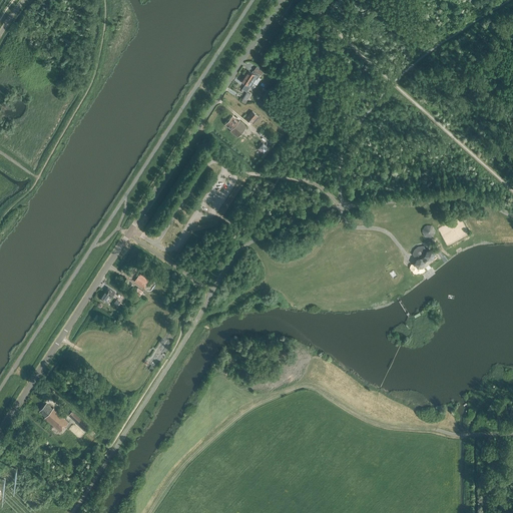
[(257,66),(252,73),(258,76),(259,77),(260,74),(261,74),(263,71),(261,70),(262,68),(257,66)]
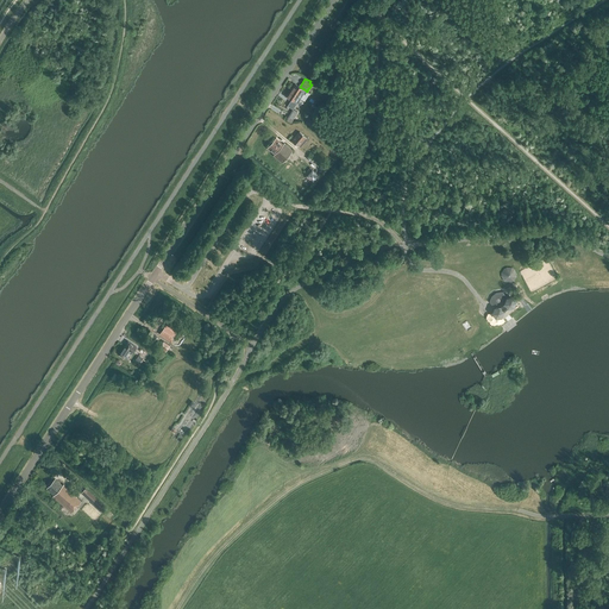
[(295,85),(290,92),(300,98),(303,93),(305,94),(307,92),(306,90),(300,87),(295,85)]
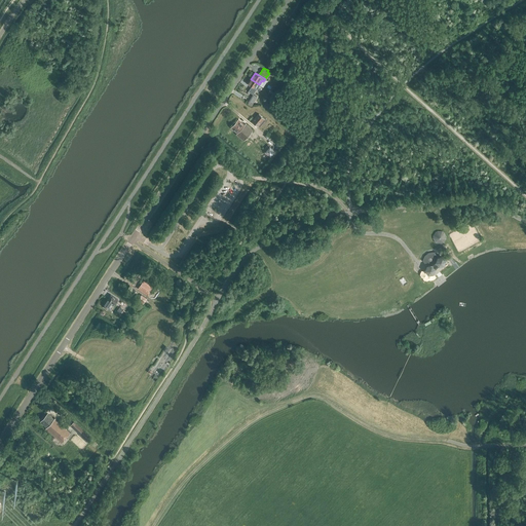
[(249,83),(248,83),(252,86),(249,91),(253,95),(256,88),(257,89),(259,84),(251,79),(249,83)]
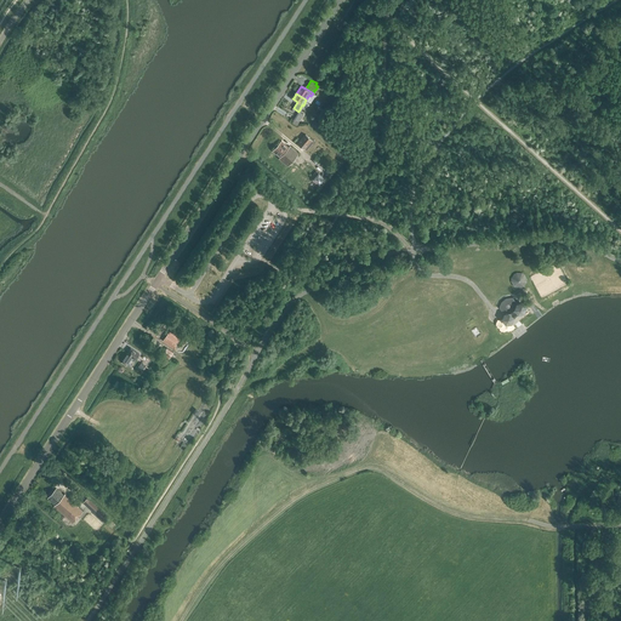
[(313,140),(306,134),(297,143),(305,149),(313,140)]
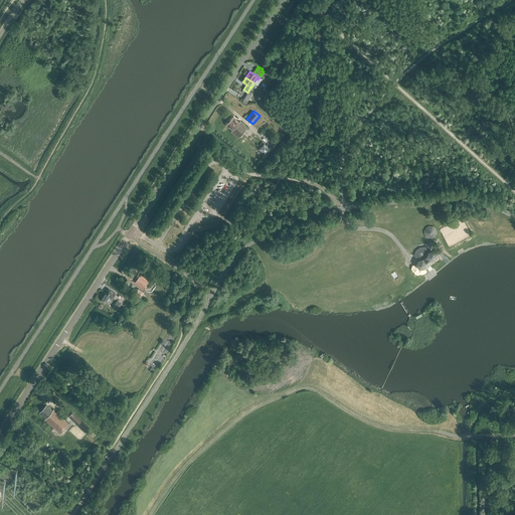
[(239,122),(233,117),(226,125),(232,130),(231,131),(238,137),(247,127),(240,121),(239,122)]
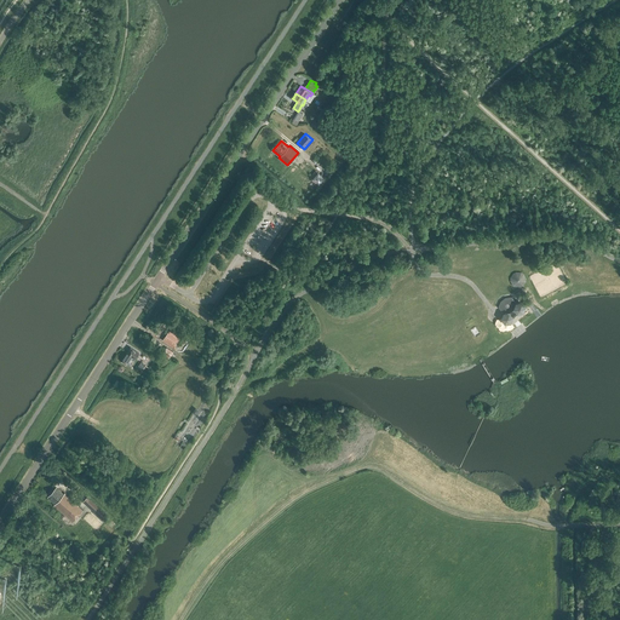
[(319,172),(313,178),(319,184),(326,178),(319,172)]
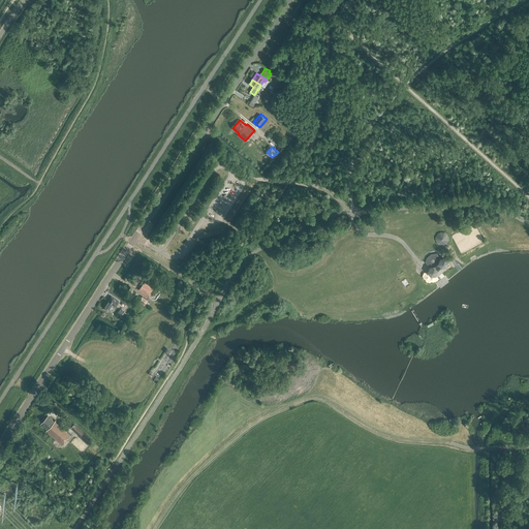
[(449,240),(449,237),(448,236),(447,235),(446,235),(445,234),(443,232),(442,232),(441,234),(439,234),(438,235),(438,236),(437,237),(436,238),(436,239),(436,240),(437,242),(437,243),(438,244),(439,245),(440,245),(441,246),(442,246),(444,246),(445,246),(447,244),(448,243),(448,242),(449,241),(449,240)]
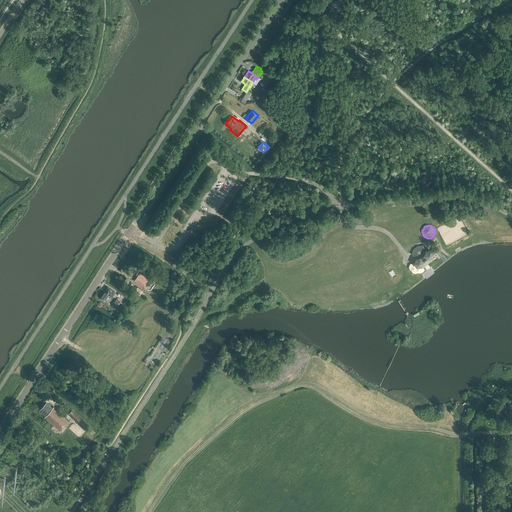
[(422,245),(419,246),(418,246),(414,249),(412,254),(416,259),(421,258),(424,255),(427,258),(432,257),(434,253),(431,249),(426,250),(422,245)]
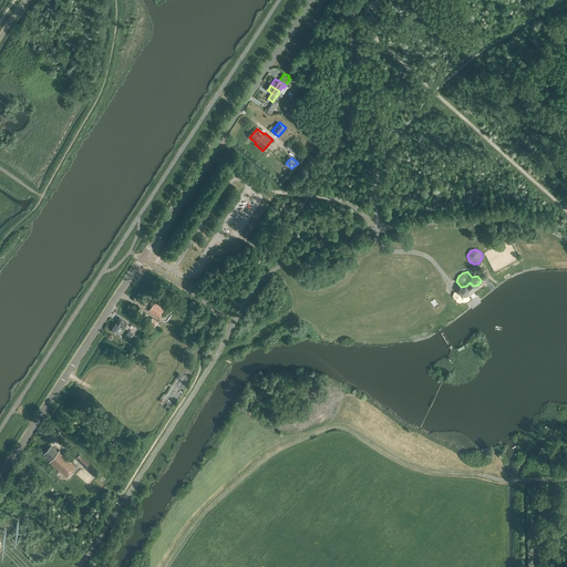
[(482,271),(477,276),(481,280),(481,281),(486,277),(482,271)]
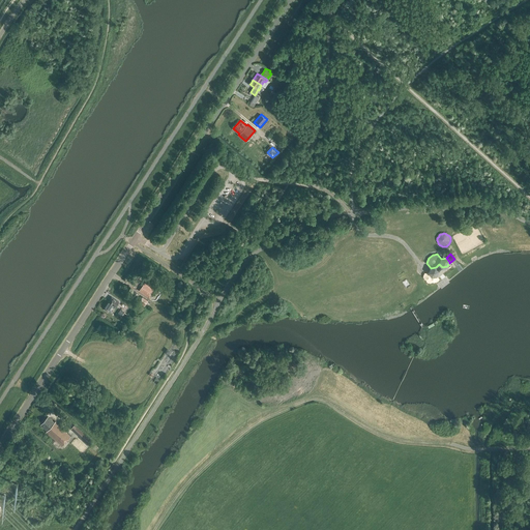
[(436,267),(431,268),(429,272),(432,276),(437,275),(439,271),(438,270),(442,267),(439,264),(436,267)]
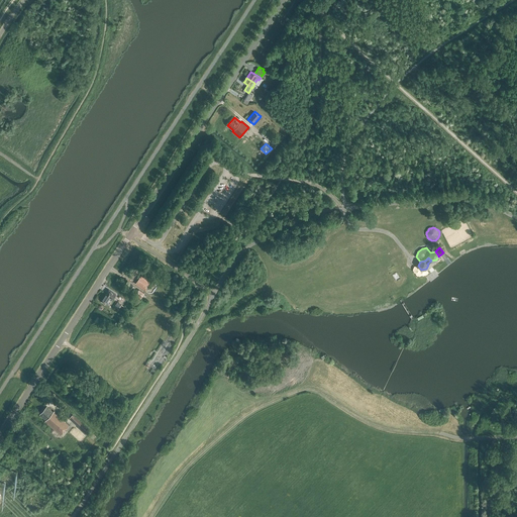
[(141,276),(135,284),(146,291),(151,283),(141,276)]
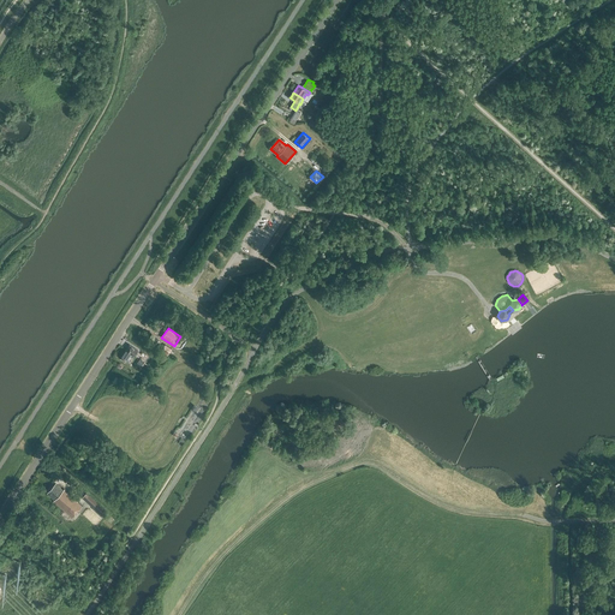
[(130,345),(129,345),(120,358),(126,362),(126,360),(129,363),(132,359),(129,357),(130,354),(133,357),(138,350),(130,345)]
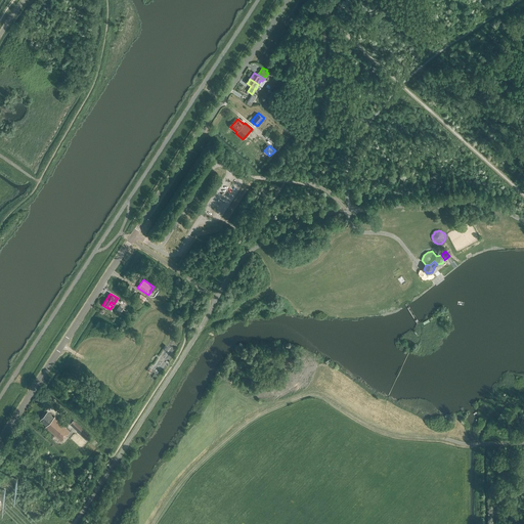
[(140,295),(137,299),(142,302),(145,298),(146,297),(141,294),(140,295)]
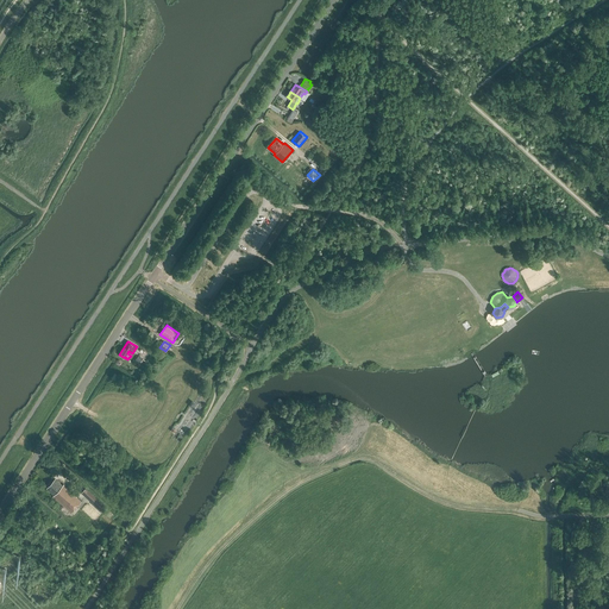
[(56,479),(48,488),(55,495),(54,496),(64,507),(63,507),(60,510),(66,515),(69,512),(68,510),(69,510),(71,513),(83,500),(76,494),(74,496),(68,490),(69,489),(64,484),(63,485),(56,479)]
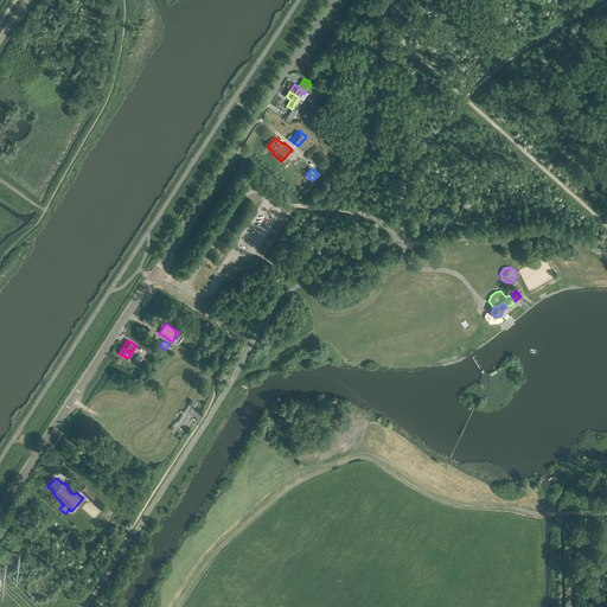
[(103,511),(107,508),(85,487),(82,491),(103,511)]
